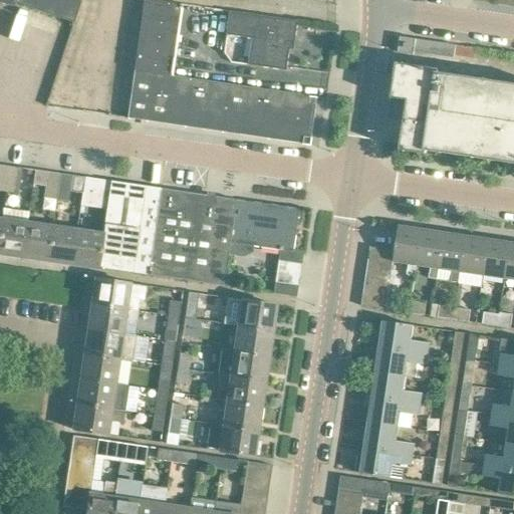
[(79,0),(31,0),(42,6),(40,20),(53,21),(54,16),(73,23),(81,0),(79,0)]
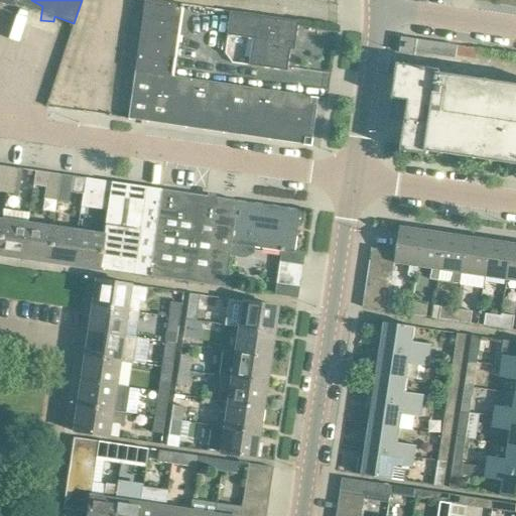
[(144,0),(134,72),(171,77),(181,4),(155,0),(144,0)]
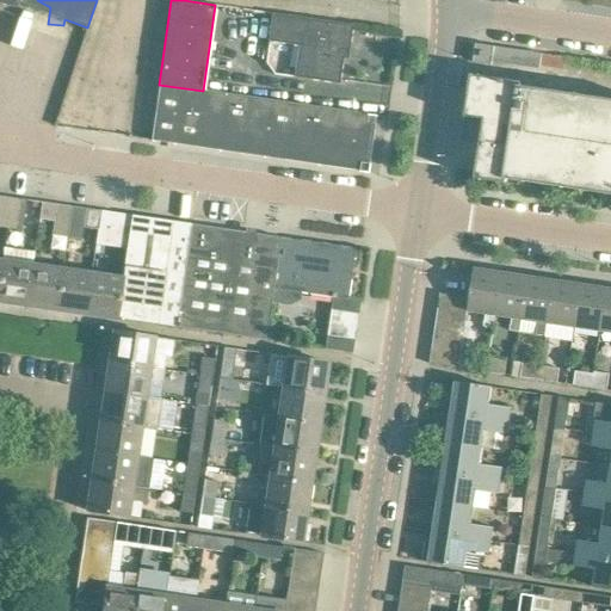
[(292,78),(339,84),(343,57),(340,57),(343,47),(349,48),(352,25),(273,14),(269,41),(297,45),(292,78)]
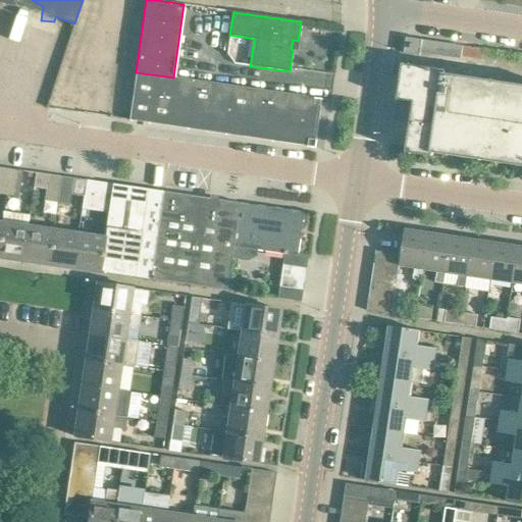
[(54,21),(53,29),(71,32),(74,23),(55,16),(54,21)]
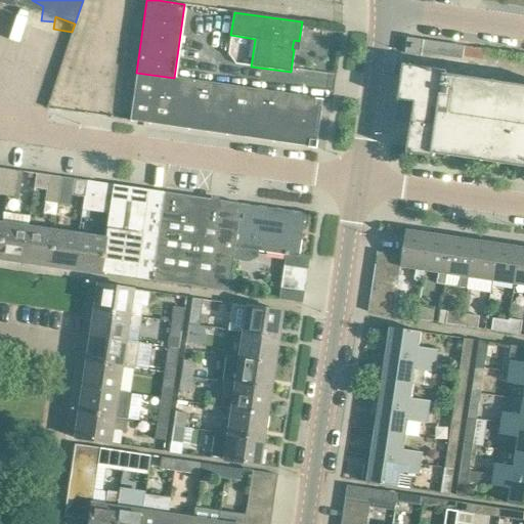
[(0,19),(0,79),(45,86),(46,82),(53,29),(54,22),(41,20),(41,26),(0,19)]
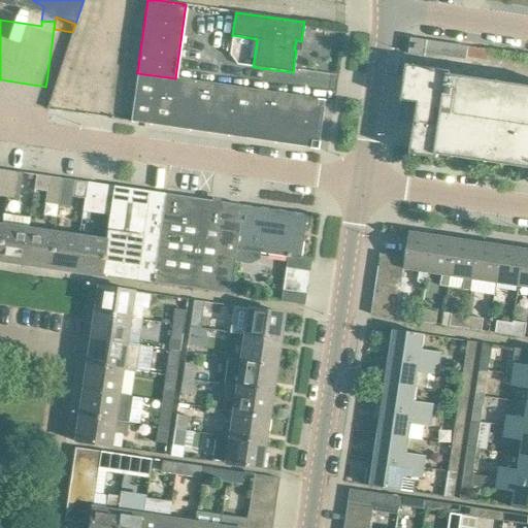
[(54,29),(46,83),(56,84),(72,32),(54,29)]
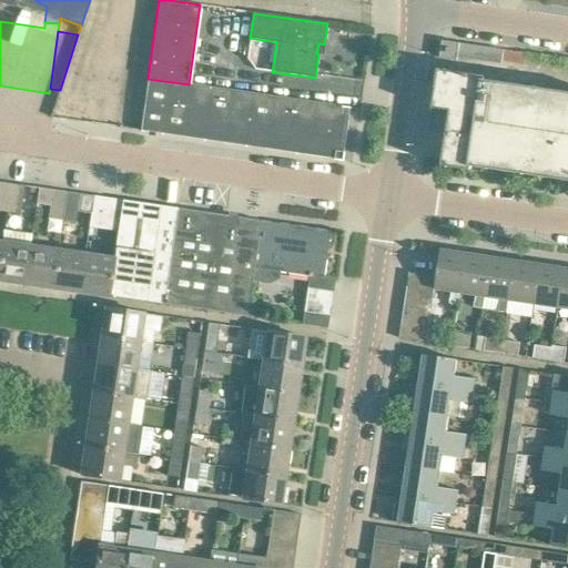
[(442,41),(439,59),(457,61),(460,43),(442,41)]
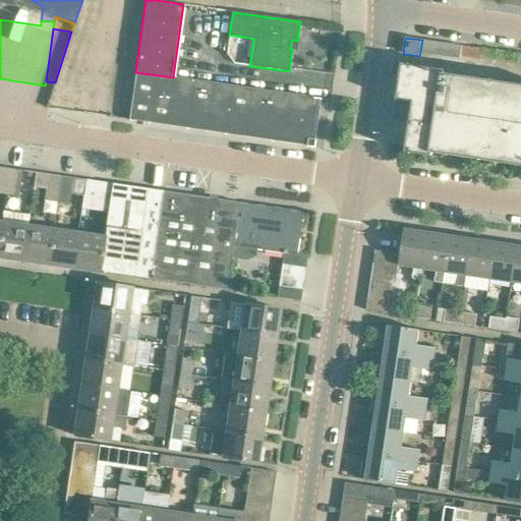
[(450,44),(448,57),(460,59),(462,46),(450,44)]
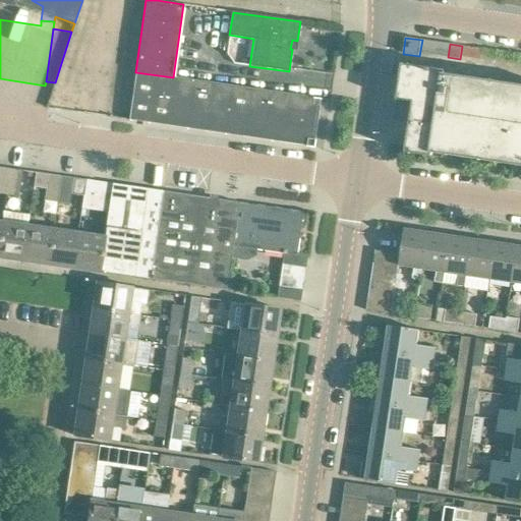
[(396,101),(398,101),(398,100),(412,102),(405,153),(431,156),(431,153),(520,166),(520,84),(444,73),(445,70),(402,63),(396,101)]
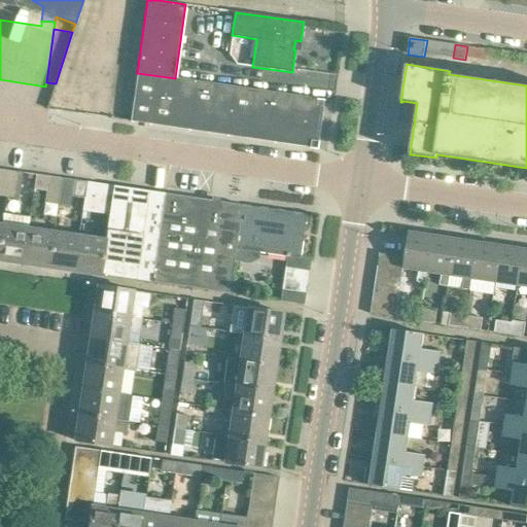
[(137,73),(130,121),(286,144),(302,146),(302,145),(300,145),(302,137),(305,130),(315,116),(319,109),(320,101),(321,101),(321,99),(293,96),(175,78),(137,73)]
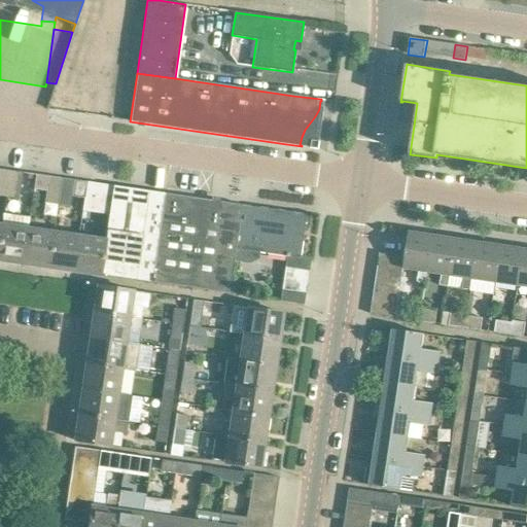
[(0,169),(0,196),(6,198),(10,171),(0,169)]
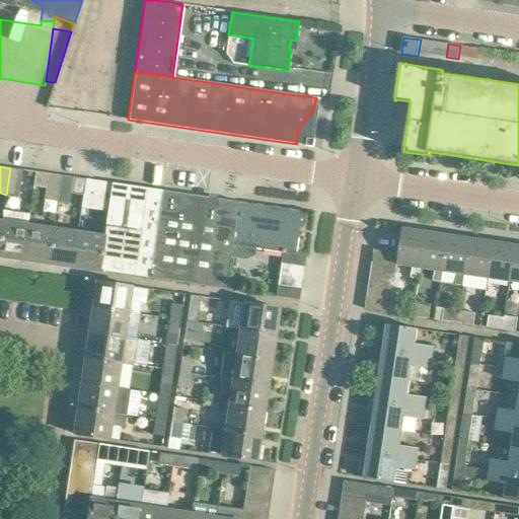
[(10,168),(6,195),(18,197),(21,170),(10,168)]
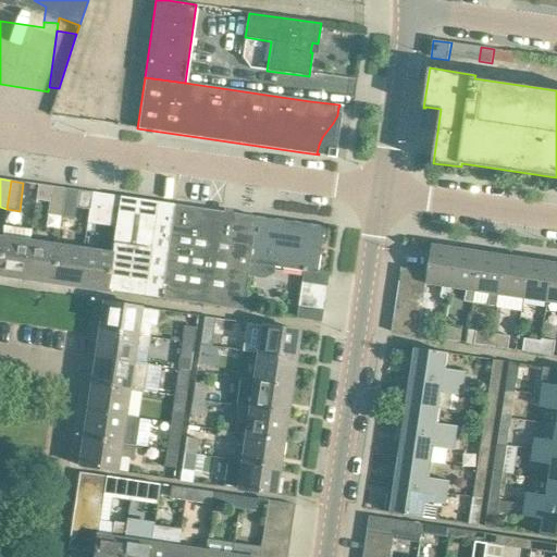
[(37,185),(35,202),(49,205),(47,214),(61,217),(65,188),(37,185)]
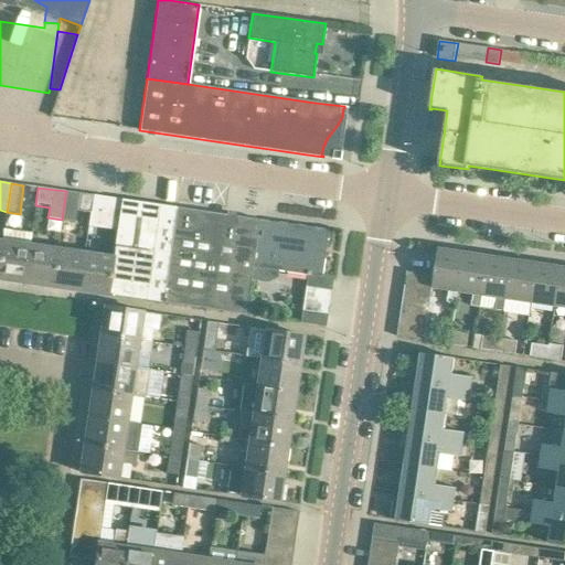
[(66,191),(62,220),(75,222),(77,211),(91,213),(93,195),(66,191)]
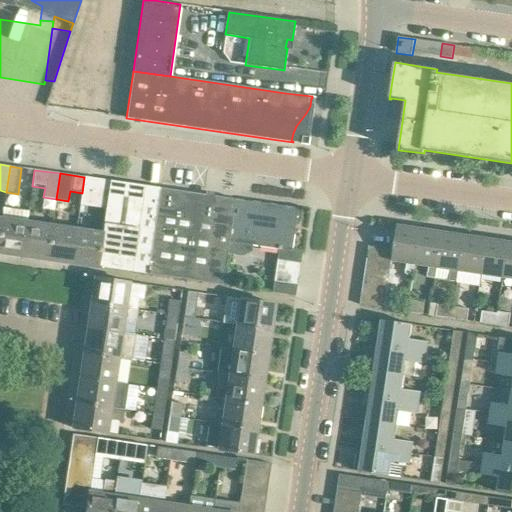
[(109,181),(97,179),(93,205),(105,206),(109,181)]
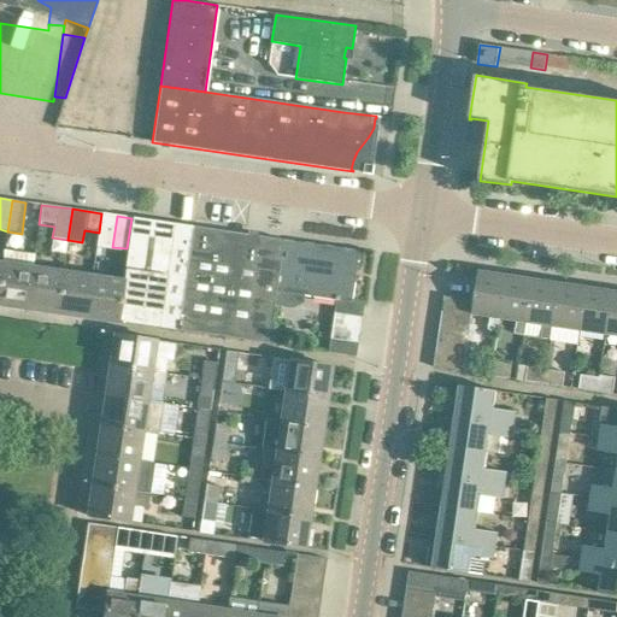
[(131,218),(127,248),(122,282),(117,321),(122,322),(175,330),(191,227),(131,218)]
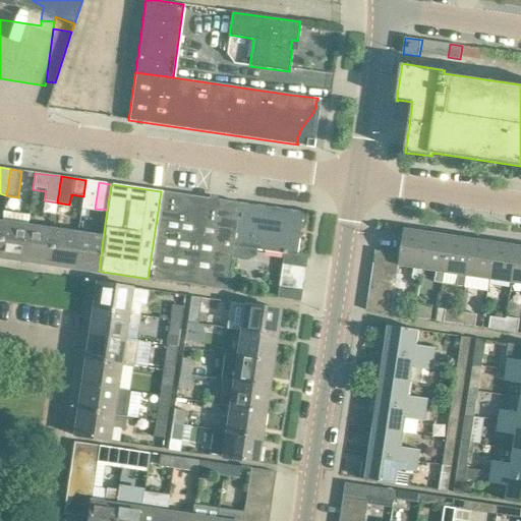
[(230,261),(238,204),(238,203),(161,191),(148,279),(226,290),(230,261)]
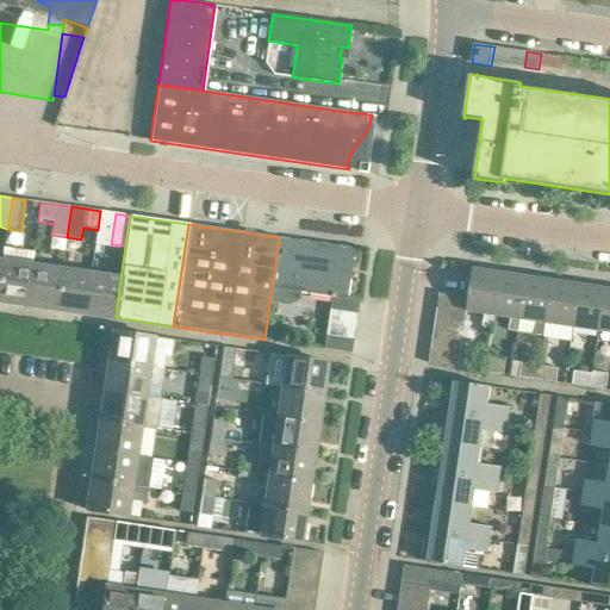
[(302,292),(331,297),(347,299),(354,249),(294,240),(294,241),(279,238),(269,305),(288,307),(300,302),(302,292)]
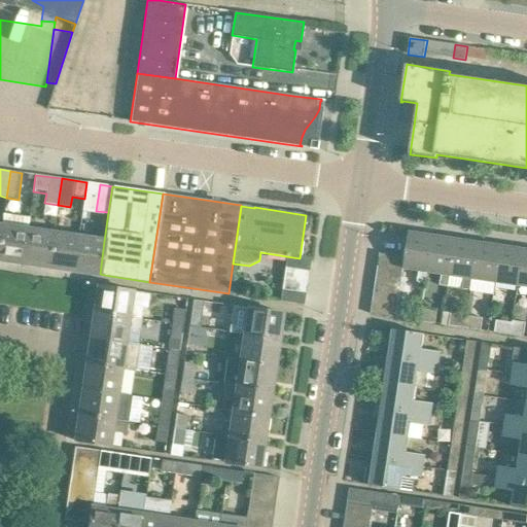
[(2,226),(0,239),(0,259),(23,264),(27,230),(29,218),(3,214),(1,226),(2,226)]
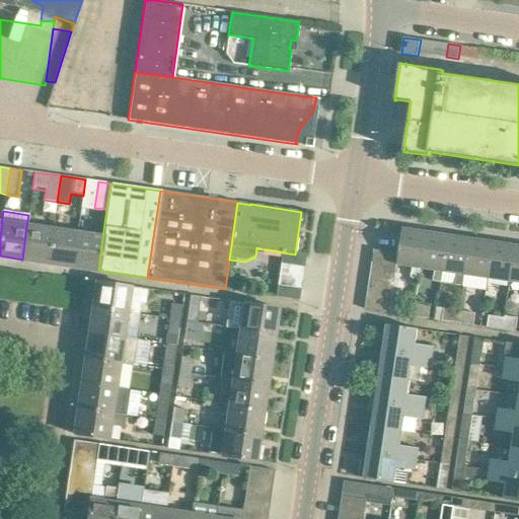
[(26,226),(22,260),(48,263),(53,230),(26,226)]
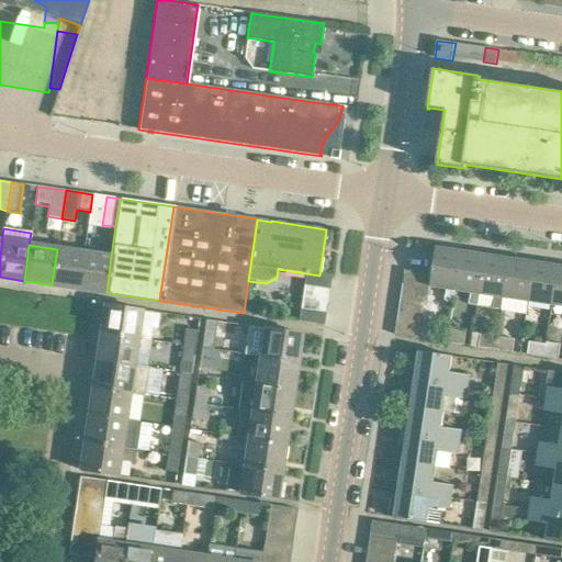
[(454,291),(461,251),(441,248),(436,247),(431,274),(430,287),(446,289),(444,301),(453,302),(454,291)]
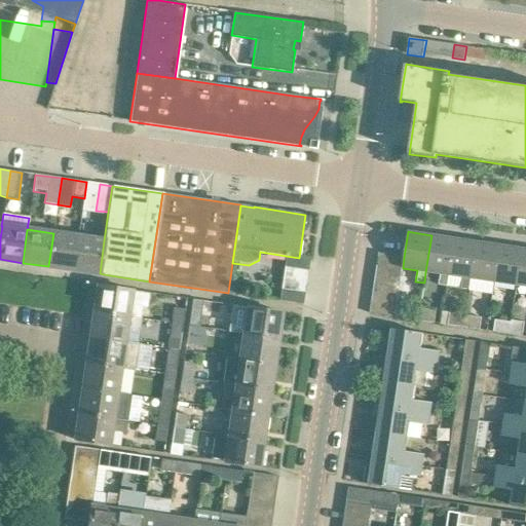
[(53,233),(48,266),(74,270),(78,237),(53,233)]
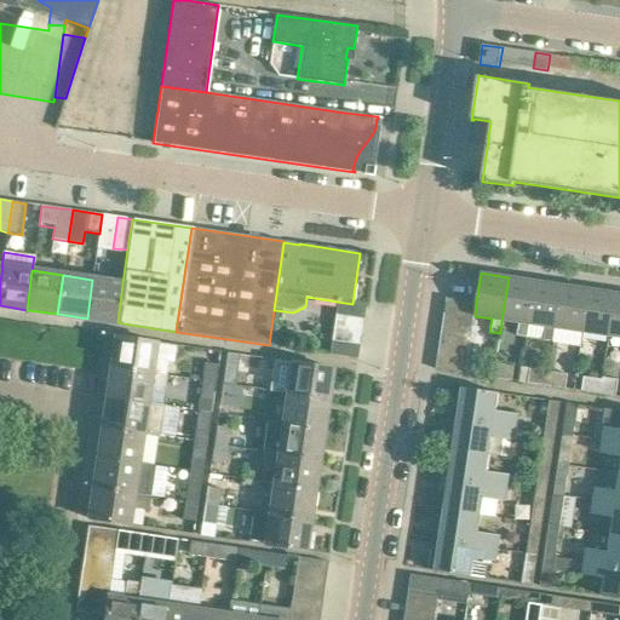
[(528,325),(535,281),(509,277),(501,321),(518,323),(516,337),(527,338),(528,325)]
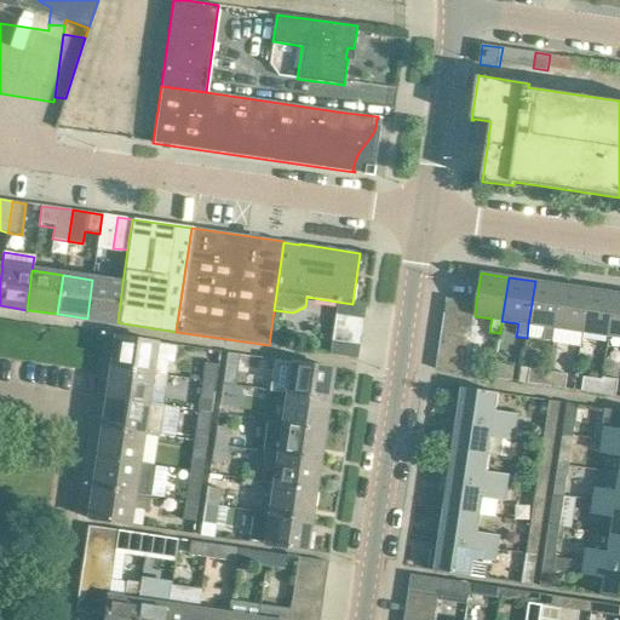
[(92,280),(87,319),(118,323),(118,322),(122,283),(92,280)]
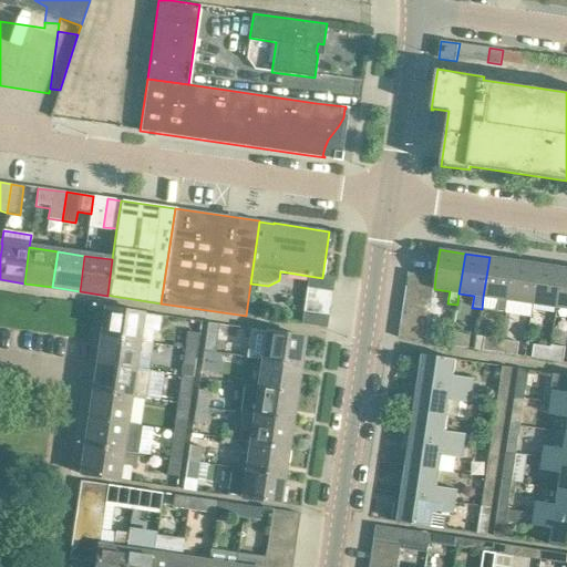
[(506,313),(508,300),(514,260),(490,257),(483,297),(498,299),(497,311),(506,313)]
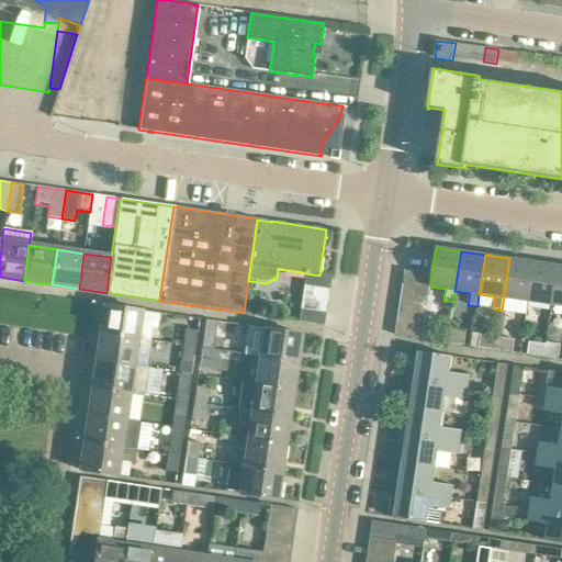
[(527,301),(534,262),(509,258),(504,298),(527,301)]
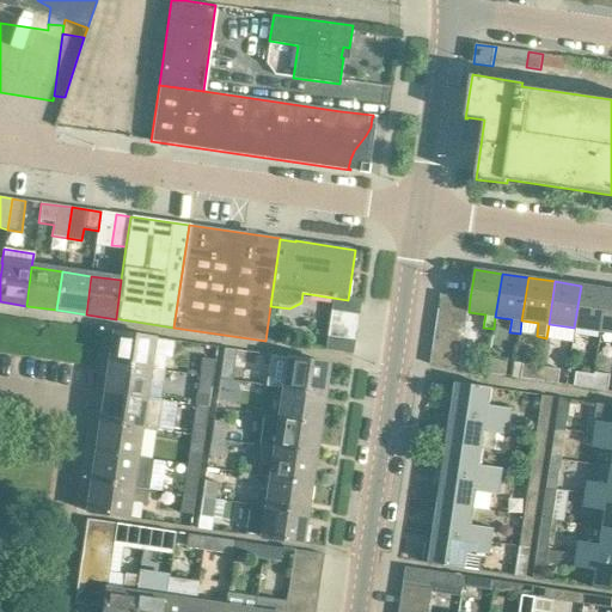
[(601,332),(607,289),(581,286),(574,328),(601,332)]
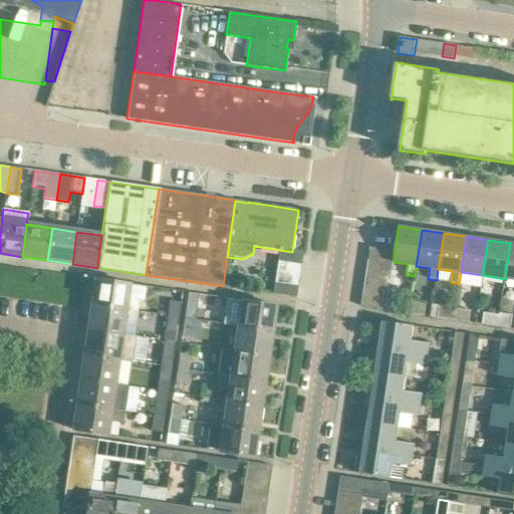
[(513,243),(510,243),(505,279),(513,280),(513,243)]
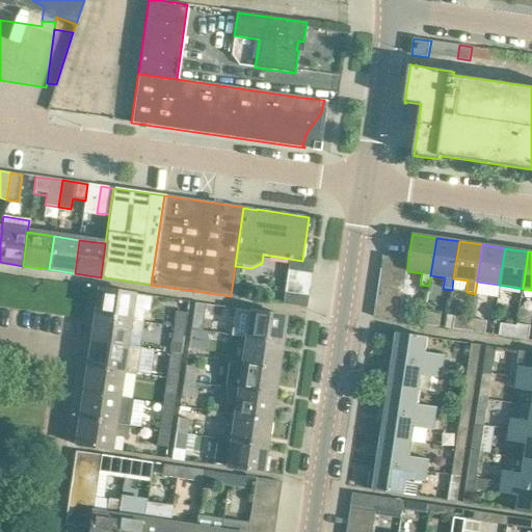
[(407,271),(408,260),(383,256),(381,268),(407,271)]
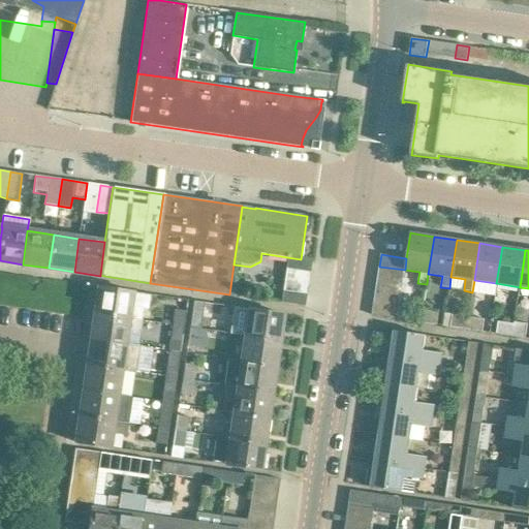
[(311,260),(301,259),(287,257),(286,269),(310,272),(311,260)]
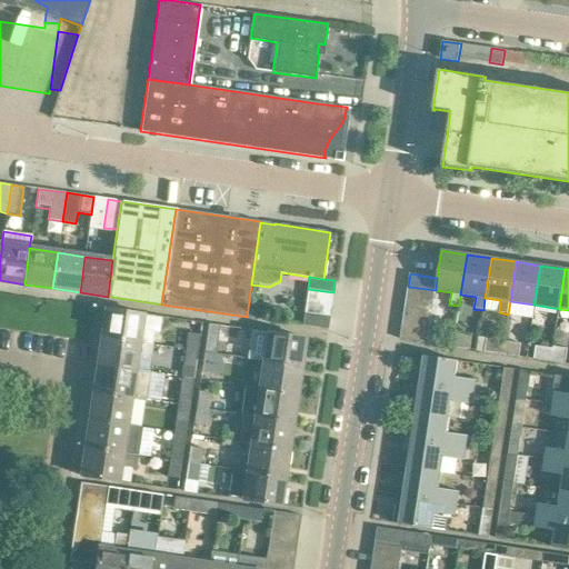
[(408,287),(406,299),(433,303),(436,290),(408,287)]
